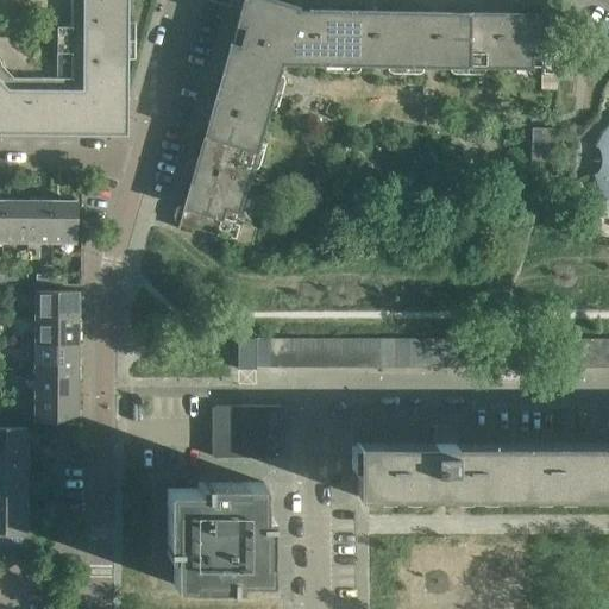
[(0,0),(0,133),(127,135),(127,58),(136,58),(136,20),(129,20),(127,0),(0,0)]
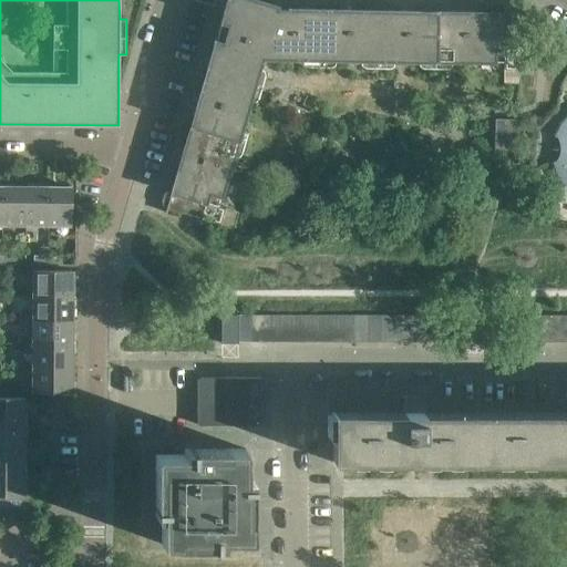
[(214,40),(206,68),(254,82),(261,58),(317,59),(318,9),(287,8),(287,10),(276,9),(277,6),(257,0),(225,0),(219,22),(220,22),(216,40),(214,40)]
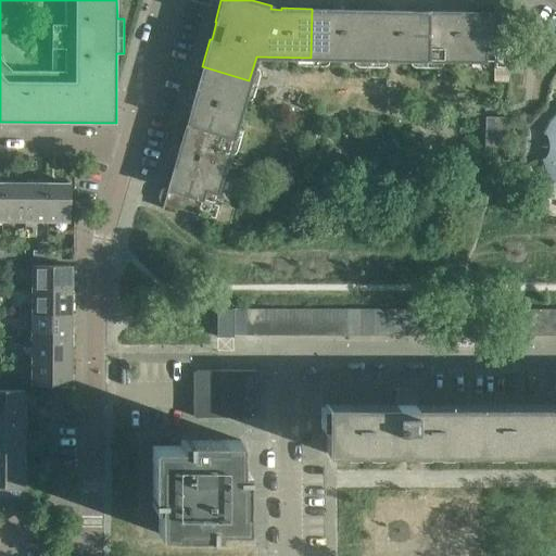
[(509,68),(510,14),(515,14),(515,13),(510,13),(510,12),(510,11),(509,10),(509,9),(508,8),(506,7),(504,7),(500,7),(498,7),(497,7),(495,8),(495,9),(494,11),(494,12),(493,12),(426,11),(425,60),(493,61),(493,68),(493,81),(509,81),(509,68)]
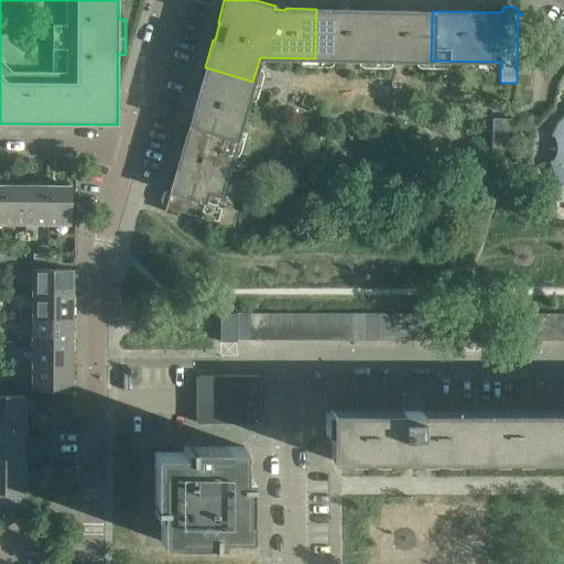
[(373,10),(316,9),(315,58),(372,60),(373,10)]
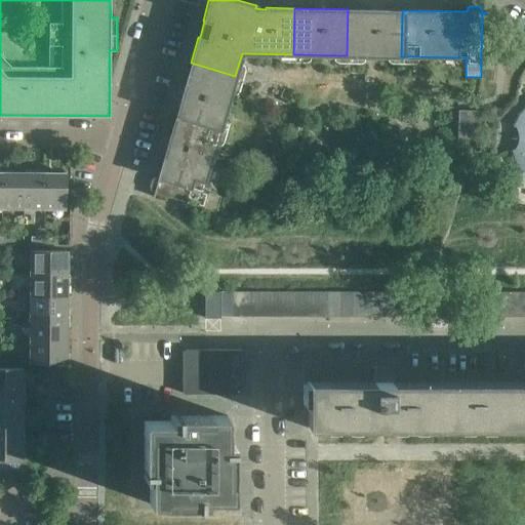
[(402,10),(348,9),(347,55),(401,56),(402,10)]
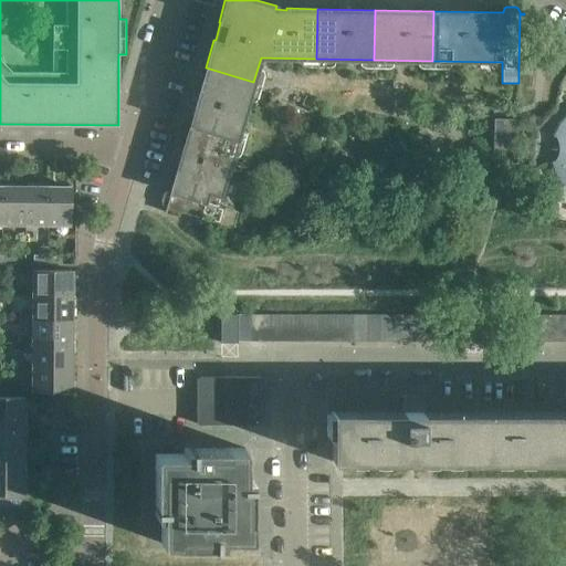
[(253,82),(206,67),(189,126),(237,140),(253,82)]
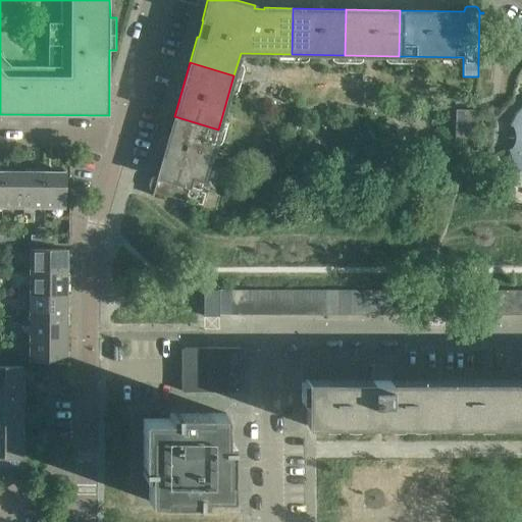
[(477,110),(455,109),(455,138),(477,138),(477,110)]
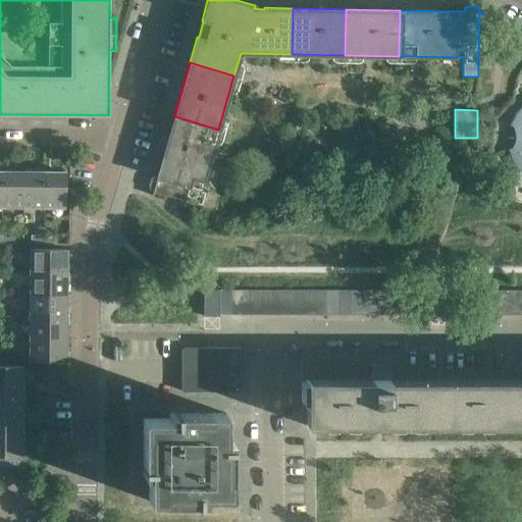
[(521,110),(518,115),(513,126),(519,128),(518,138),(518,147),(511,148),(515,160),(521,169),(516,173),(521,177),(521,110)]
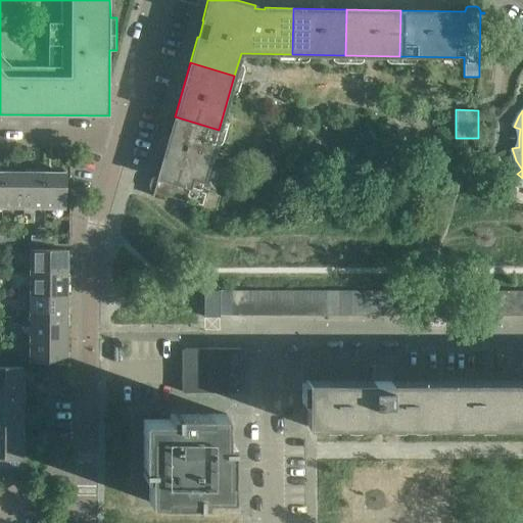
[(219,130),(175,116),(157,177),(156,176),(154,177),(153,177),(152,177),(151,178),(151,179),(150,179),(149,182),(149,185),(148,186),(149,188),(149,190),(151,191),(153,192),(152,195),(153,196),(154,192),(203,206),(216,209),(220,195),(207,192),(201,190),(219,130)]
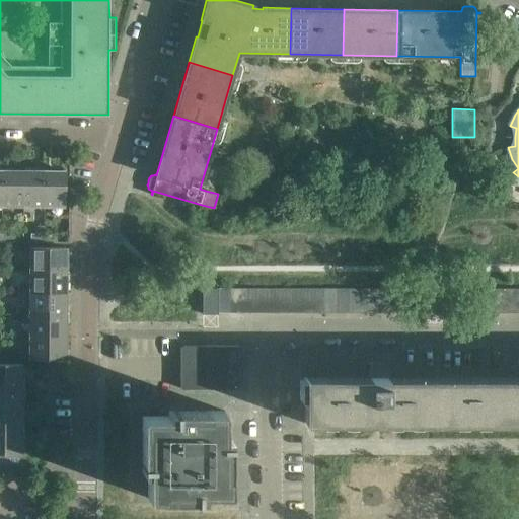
[(3,171),(3,206),(23,206),(24,171),(3,171)]
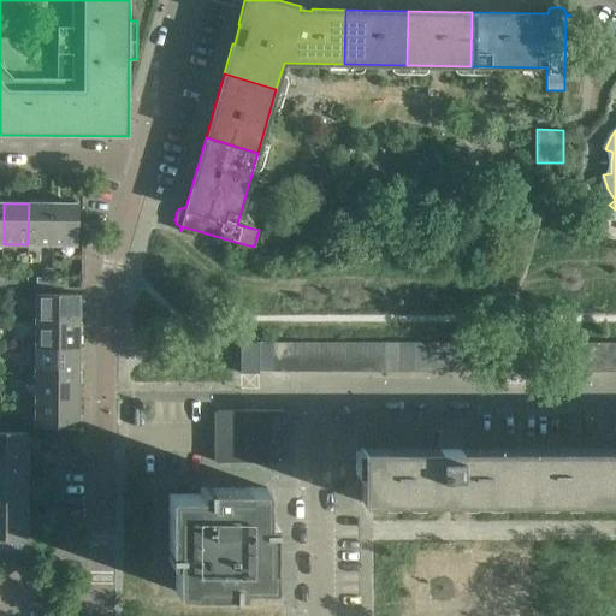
[(29,203),(28,244),(53,244),(53,203),(29,203)]
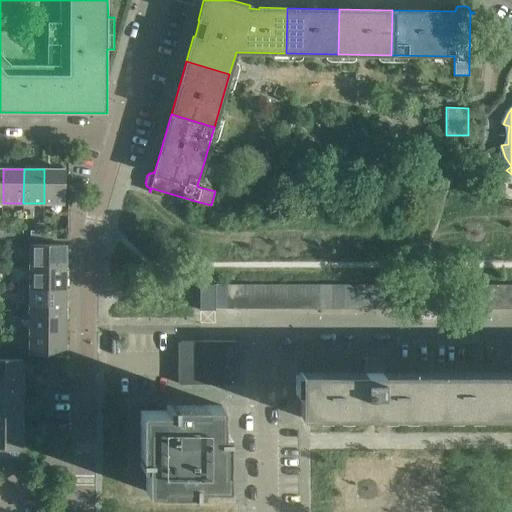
[(44,169),(44,203),(64,203),(65,169),(44,169)]
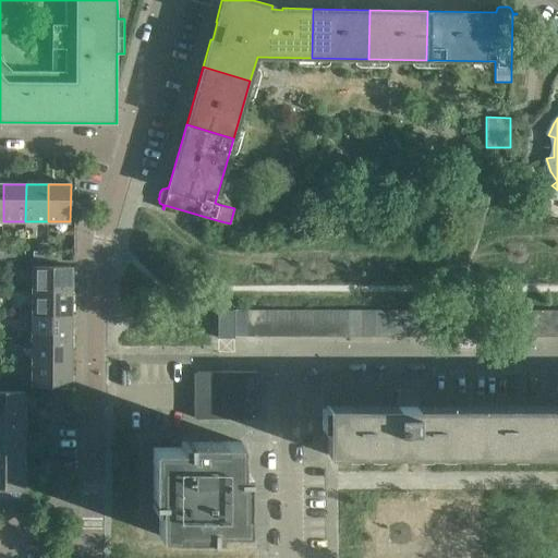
[(16,251),(2,251),(2,259),(15,261),(16,251)]
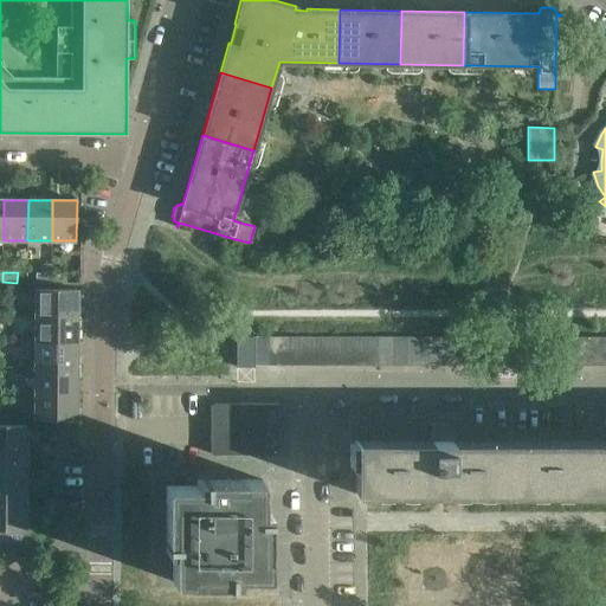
[(36,283),(51,283),(51,272),(36,272),(36,283)]
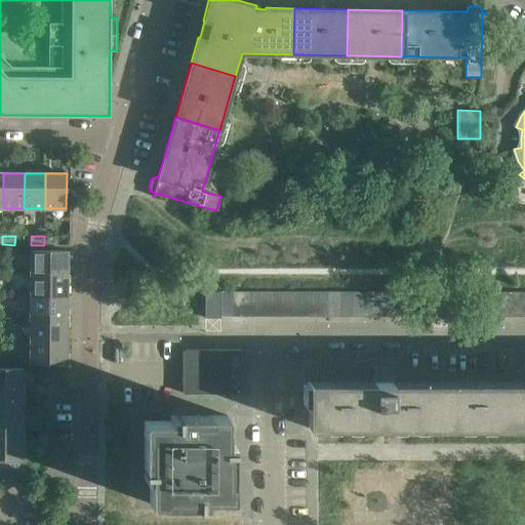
[(44,236),(44,245),(56,245),(56,236),(44,236)]
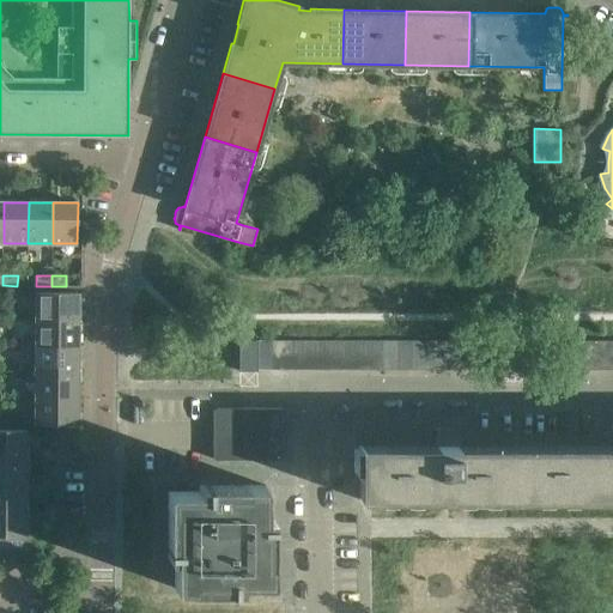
[(36,291),(35,319),(78,320),(79,292),(36,291)]
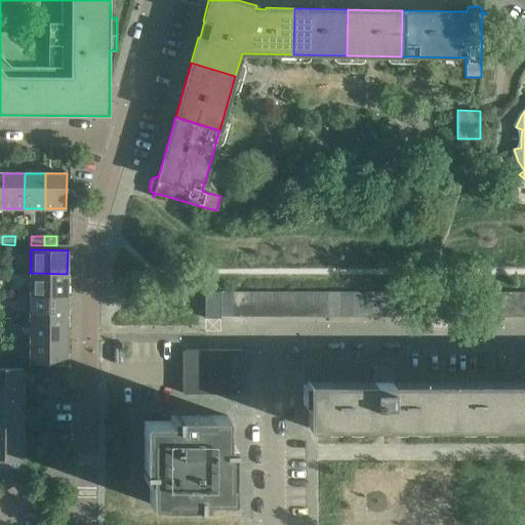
[(67,274),(30,273),(30,295),(67,295),(67,274)]
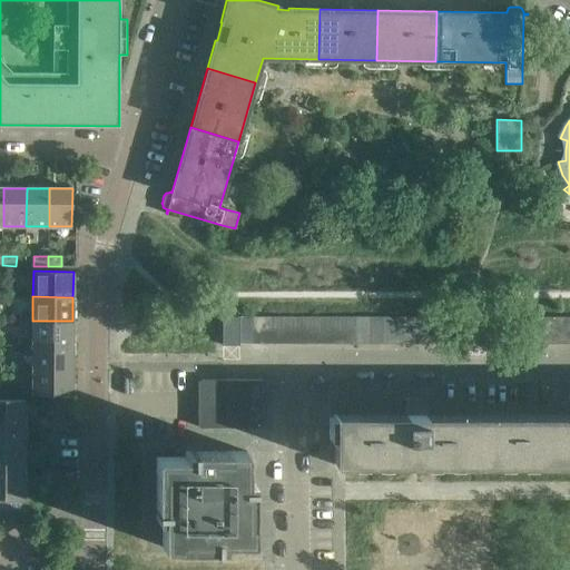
[(369,316),(355,317),(355,343),(369,343),(369,316)]
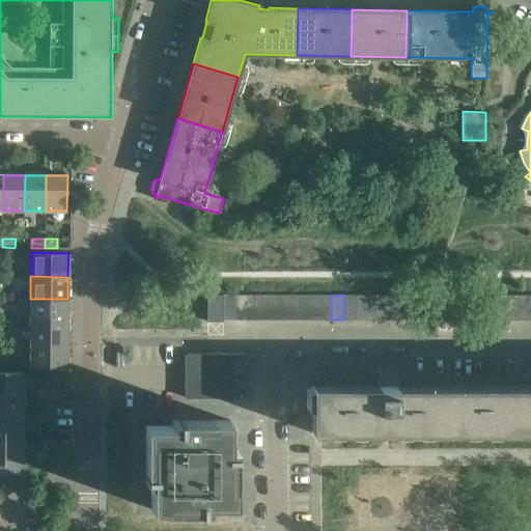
[(355,295),(343,295),(343,319),(355,319),(355,295)]
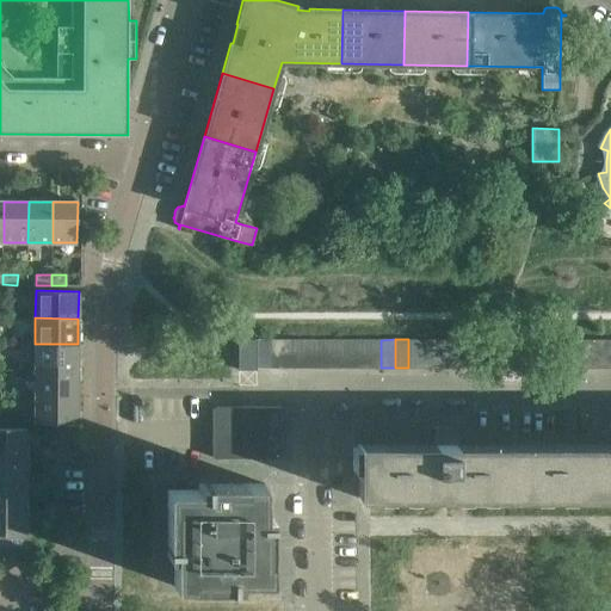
[(424,339),(408,339),(408,368),(424,368),(424,339)]
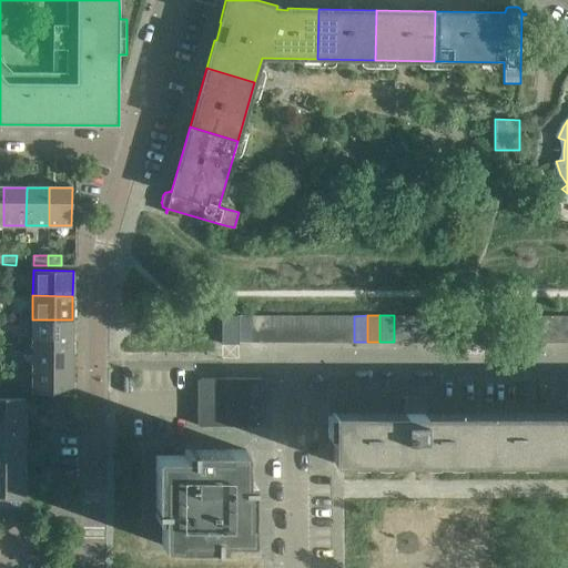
[(407,315),(394,315),(394,342),(407,342),(407,315)]
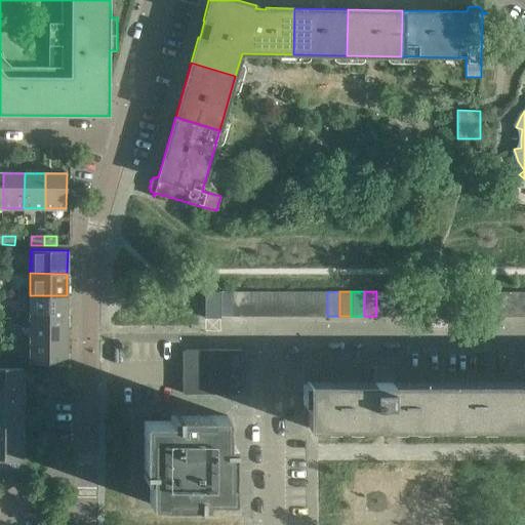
[(388,291),(376,291),(376,316),(388,316),(388,291)]
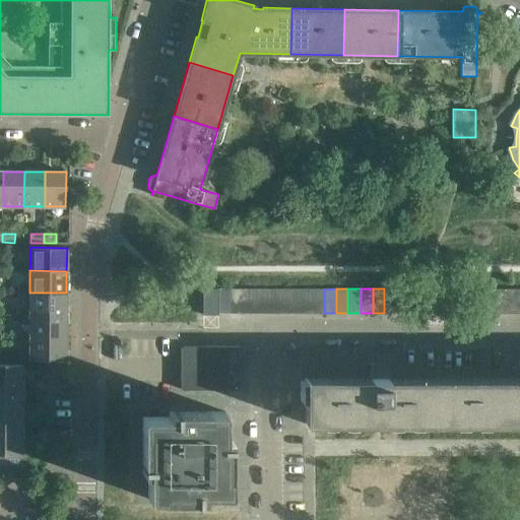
[(384,288),(384,313),(397,313),(397,288),(384,288)]
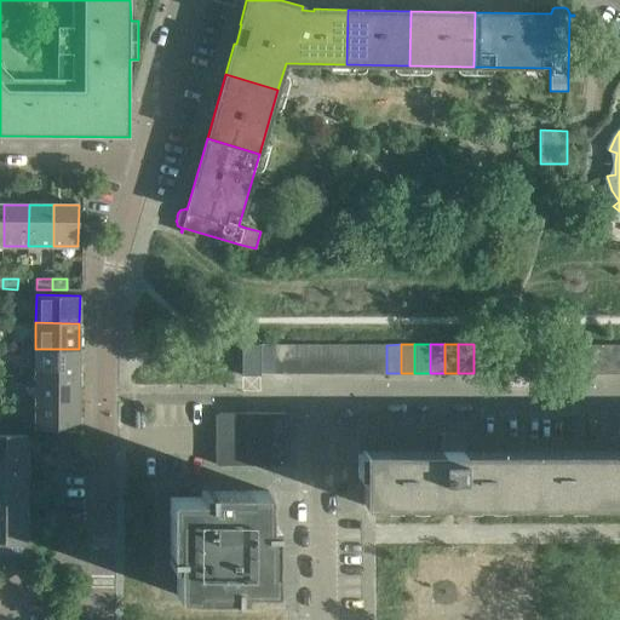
[(564,344),(564,373),(579,373),(579,344),(564,344)]
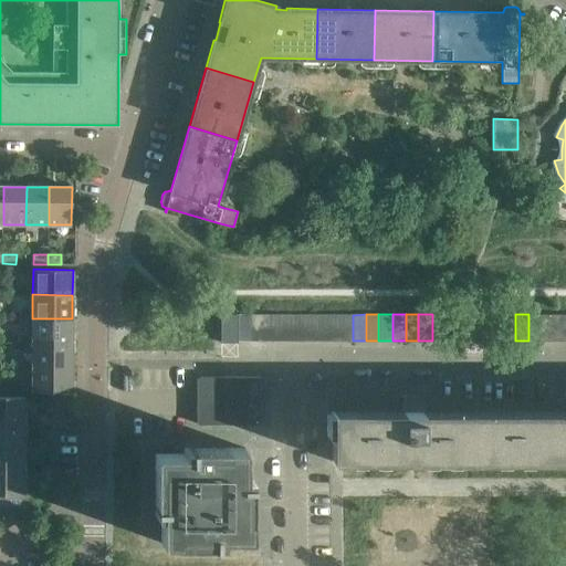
[(542,314),(528,314),(528,341),(542,341),(542,314)]
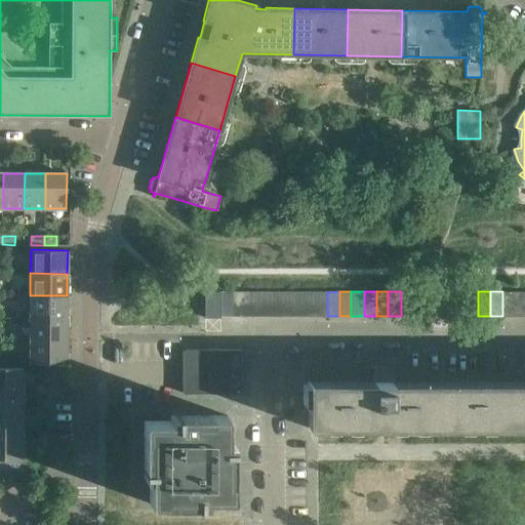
[(515,291),(502,291),(502,316),(515,316),(515,291)]
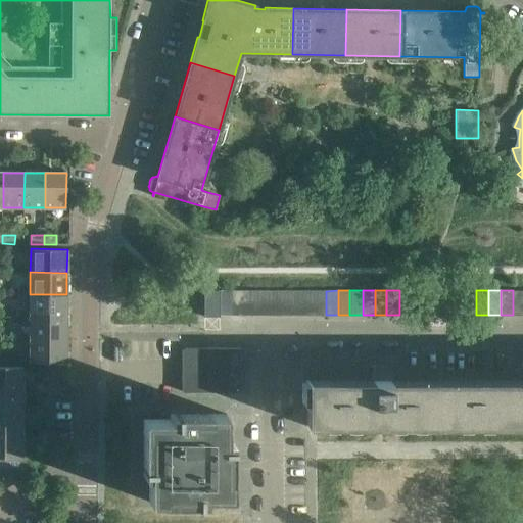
[(522,314),(522,290),(513,290),(513,315),(522,314)]
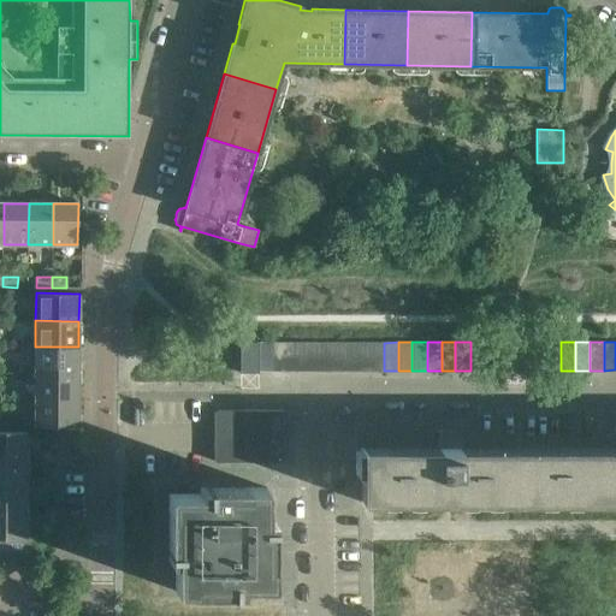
[(259,343),(241,343),(241,373),(259,373),(259,371),(259,343)]
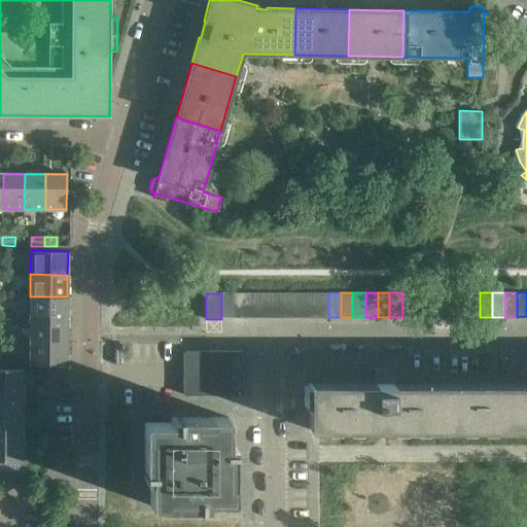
[(234,293),(221,293),(221,317),(233,317),(234,293)]
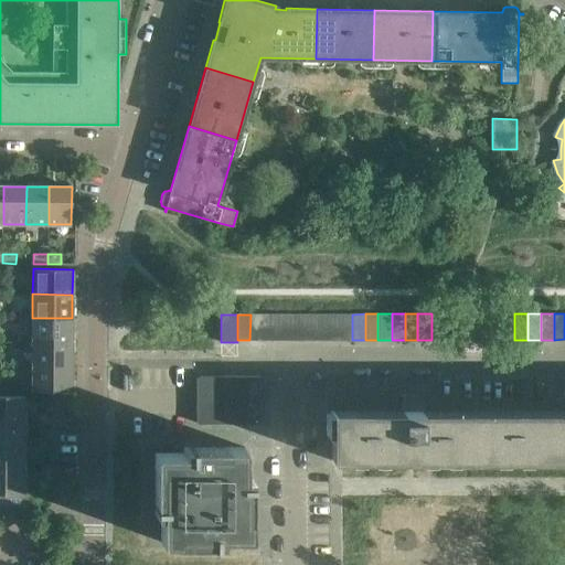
[(251,315),(249,340),(263,340),(263,315),(251,315)]
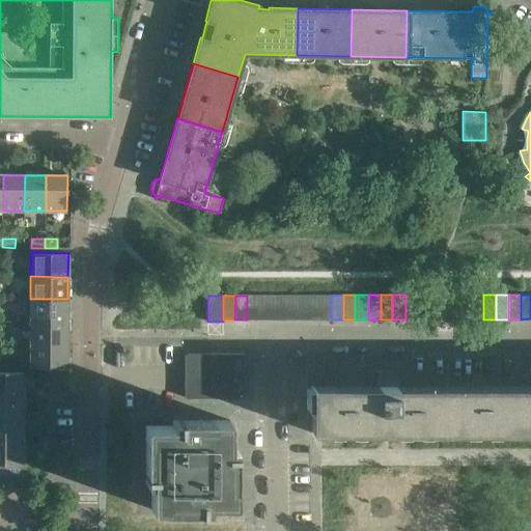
[(247,296),(247,319),(259,319),(259,296),(247,296)]
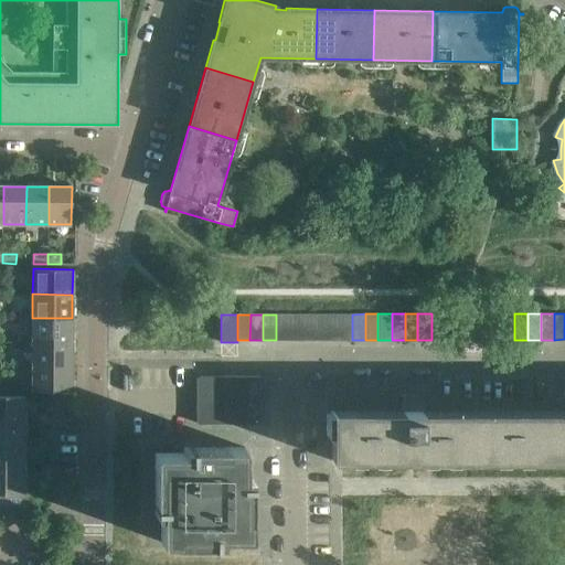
[(286,315),(276,315),(276,340),(286,340),(286,315)]
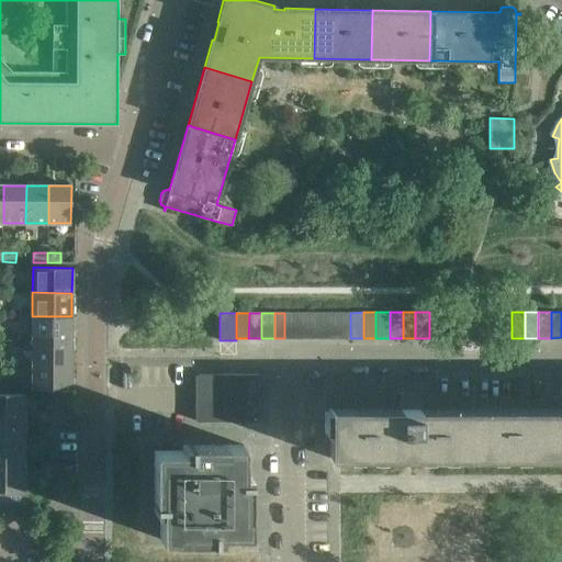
[(298,313),(284,313),(284,338),(298,338),(298,313)]
